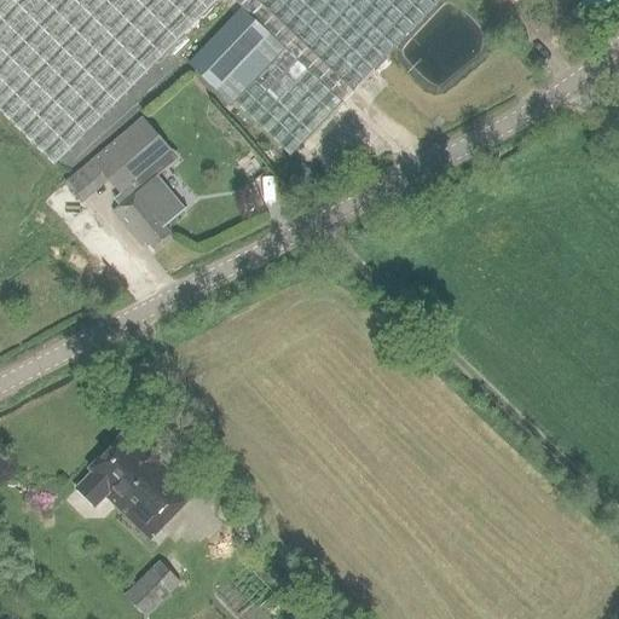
[(0,0),(0,114),(52,166),(214,0),(232,0),(242,9),(187,64),(230,106),(235,103),(288,155),(440,0),(0,0)]
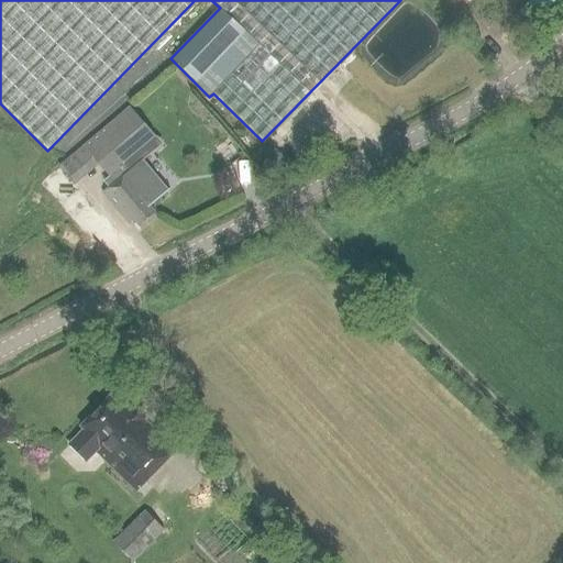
[(83,145),(95,159),(114,181),(101,192),(129,223),(133,220),(139,227),(154,213),(148,207),(154,201),(123,165),(155,138),(128,107),(83,145)]
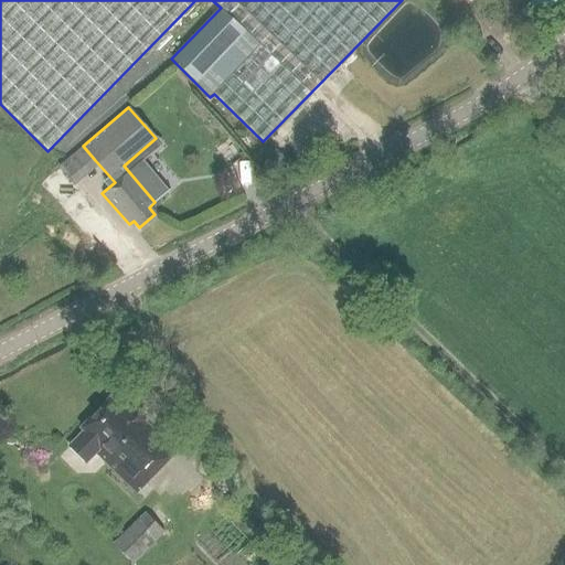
[(137,493),(176,454),(131,409),(126,415),(109,398),(81,428),(83,430),(72,443),(91,460),(97,455),(137,493)]
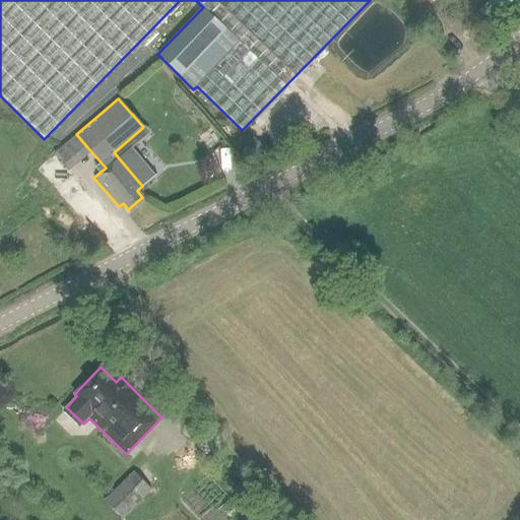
[(145,497),(128,477),(104,501),(121,519),(145,497)]
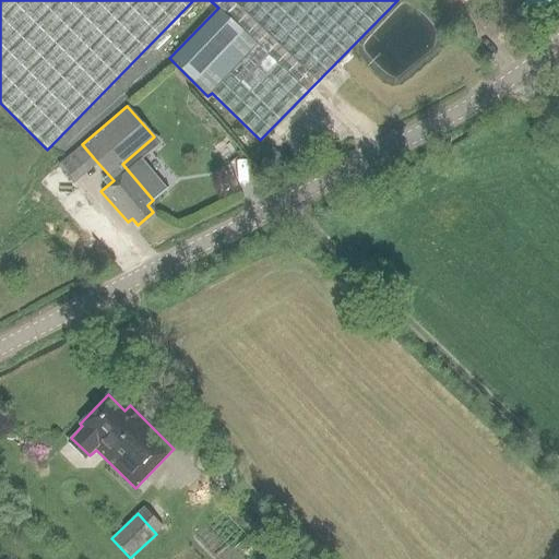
[(286,558),(277,549),(268,558),(286,558)]
